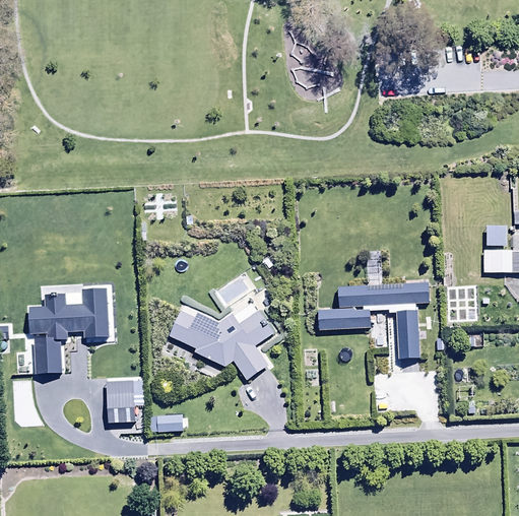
[(487,224),(487,245),(507,245),(507,224),(487,224)]
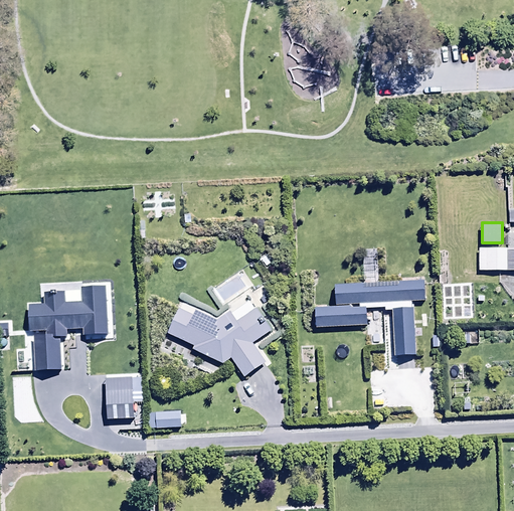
[(513,246),(480,246),(479,270),(513,270),(513,246)]
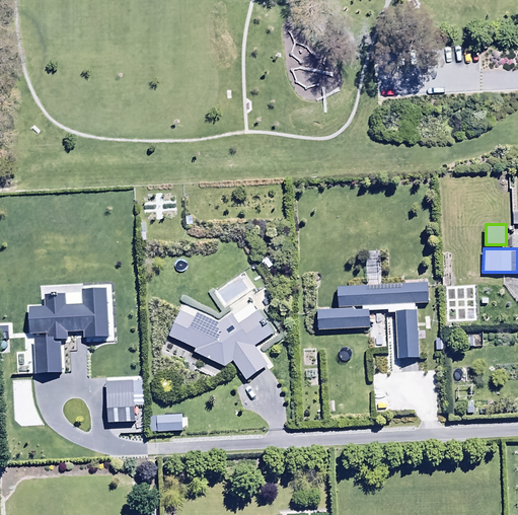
[(278,259),(272,251),(262,261),(270,270),(277,265),(274,262),(278,259)]
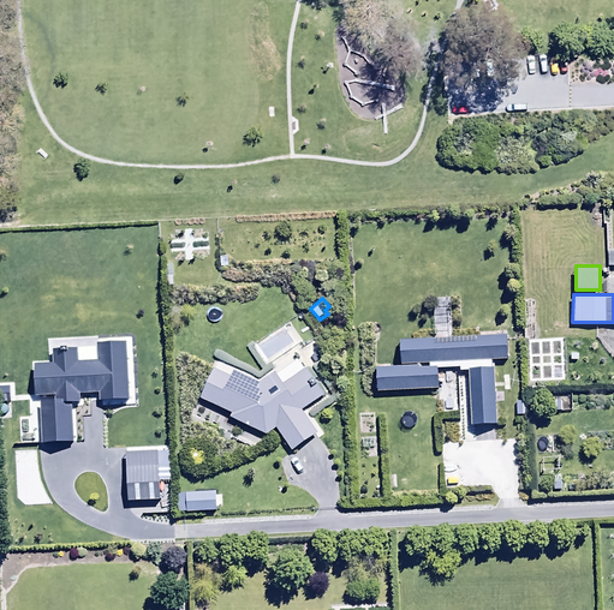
[(451,301),(435,303),(436,333),(452,332),(451,301)]
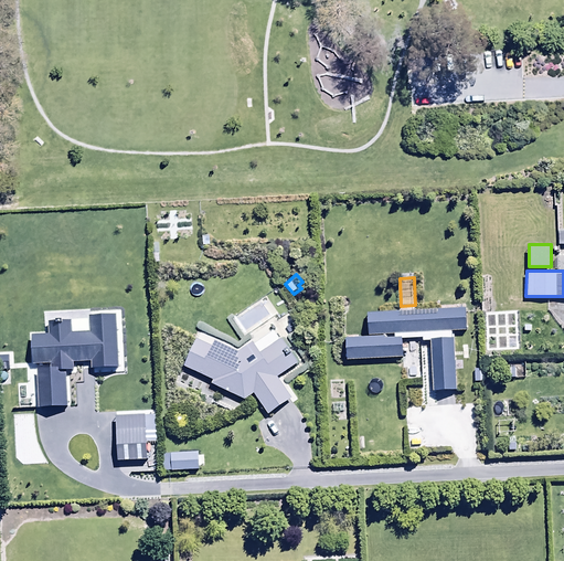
[(368,332),(395,331),(395,336),(347,337),(348,359),(402,357),(402,338),(423,337),(423,339),(431,339),(433,391),(457,390),(456,367),(464,367),(463,358),(454,358),(453,329),(467,329),(466,308),(368,311),(368,332)]
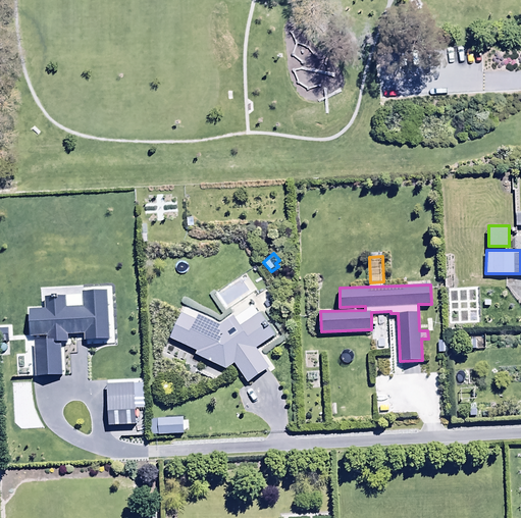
[(180,311),(169,337),(197,350),(195,354),(225,368),(235,363),(247,380),(269,365),(257,346),(276,333),(262,310),(241,324),(233,315),(221,323),(198,313),(196,318),(180,311)]
